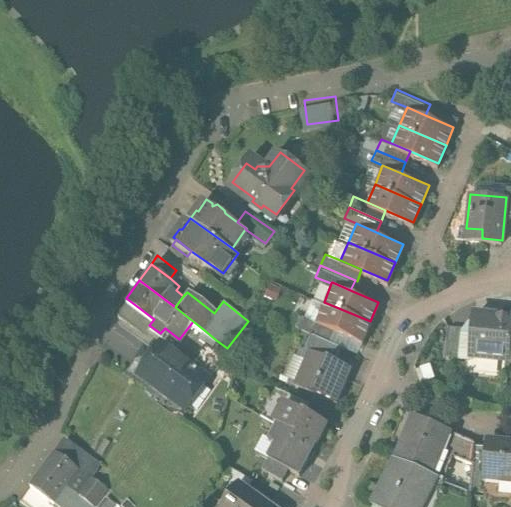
[(150,316),(126,298),(118,310),(141,328),(150,316)]
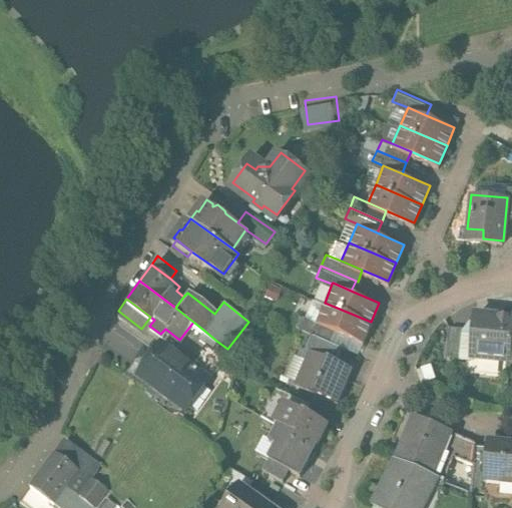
[(371,322),(325,303),(317,319),(317,320),(334,328),(364,341),(371,322)]
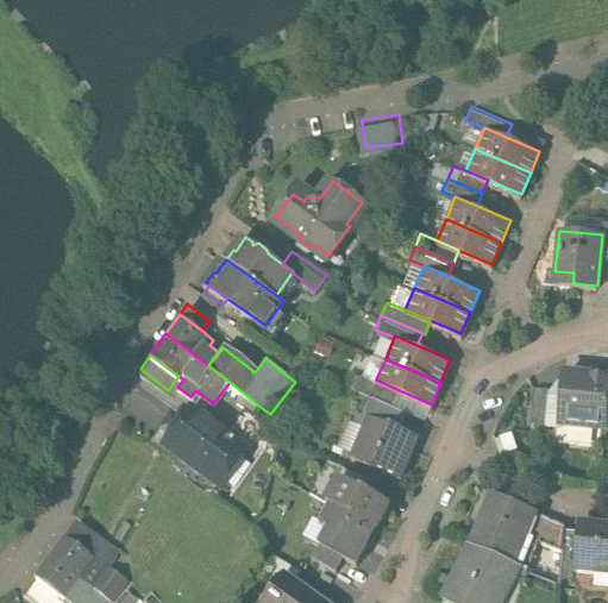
[(607,371),(564,368),(559,413),(581,414),(580,420),(606,422),(607,415),(607,371)]
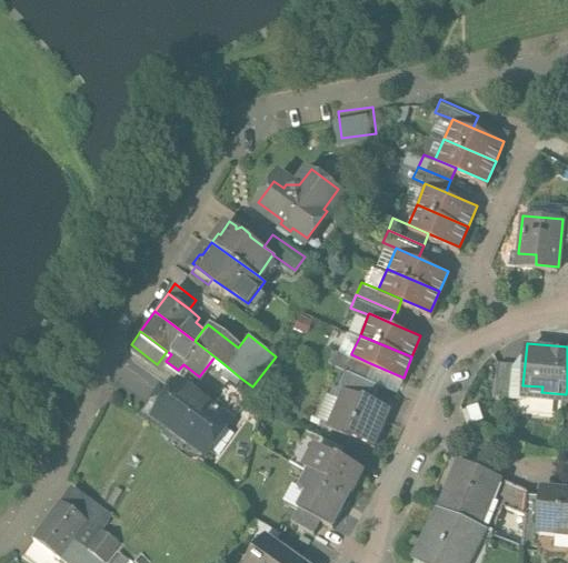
[(351,354),(351,353),(334,347),(328,360),(345,368),(365,375),(370,363),(351,354)]
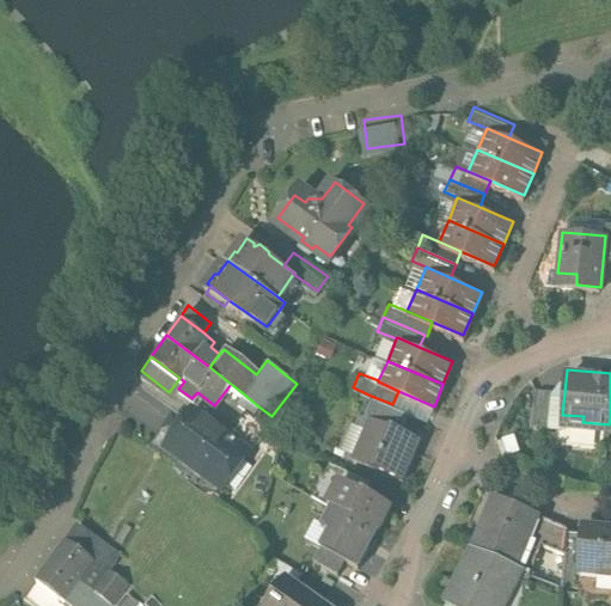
[(553,386),(536,385),(533,418),(550,420),(553,386)]
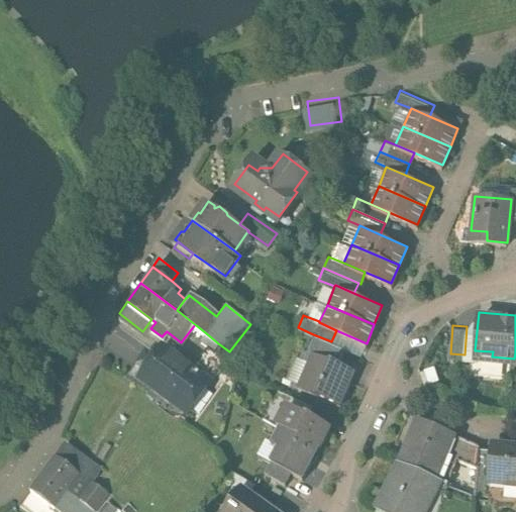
[(218,343),(205,332),(200,338),(214,348),(218,343)]
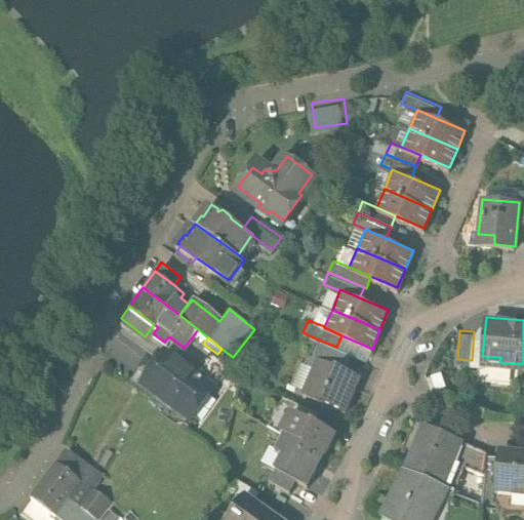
[(336,347),(318,340),(309,362),(313,364),(337,374),(348,352),(336,347)]
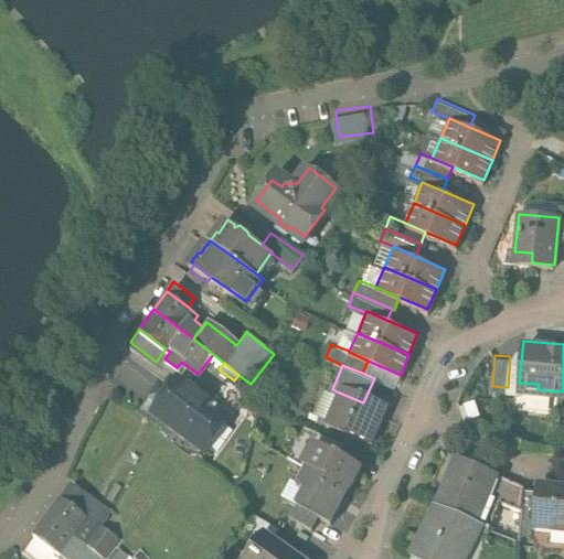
[(229,414),(180,377),(169,391),(163,387),(158,387),(155,391),(156,397),(161,401),(155,410),(203,448),(229,414)]
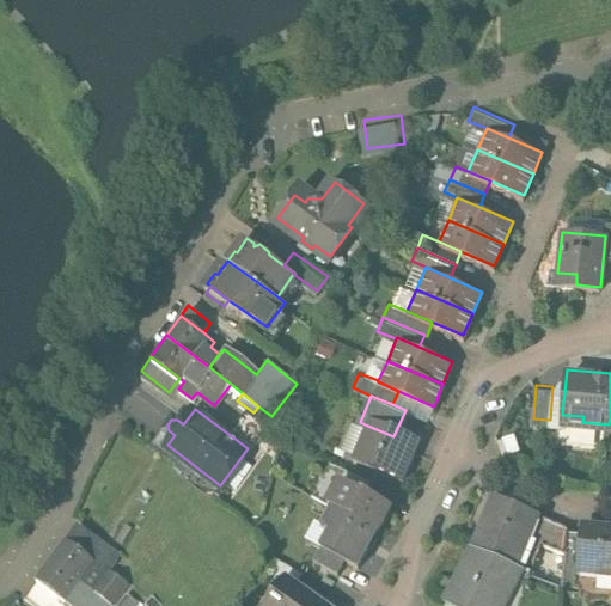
[(167,424),(157,438),(167,445),(175,435),(169,430),(167,424)]
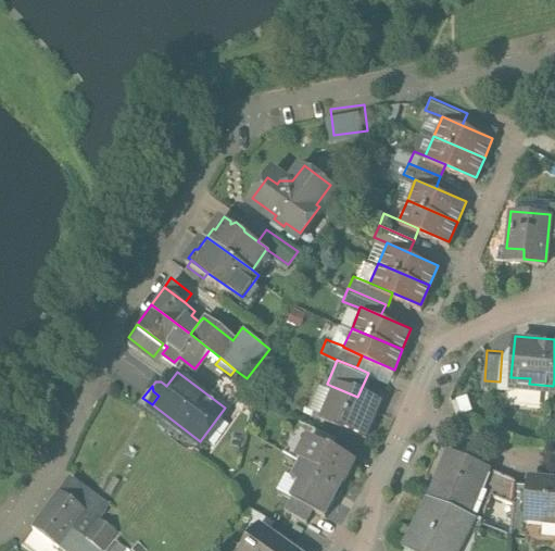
[(357,397),(331,386),(319,413),(364,433),(376,405),(357,397)]
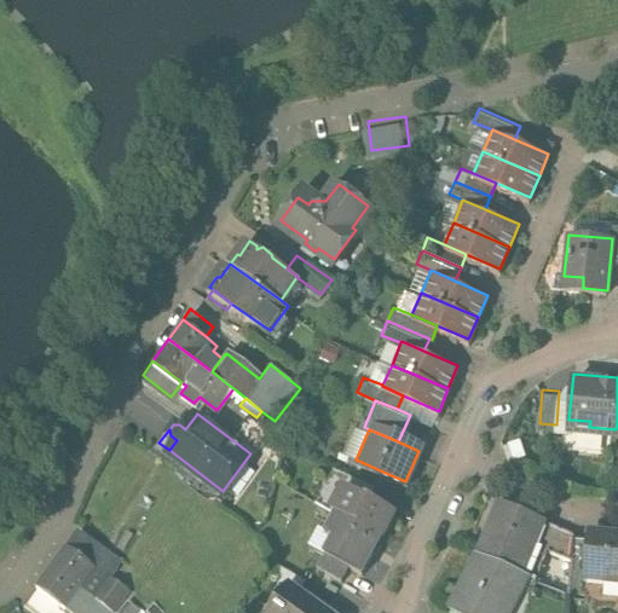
[(373,483),(331,466),(327,476),(342,485),(344,483),(367,496),(373,483)]
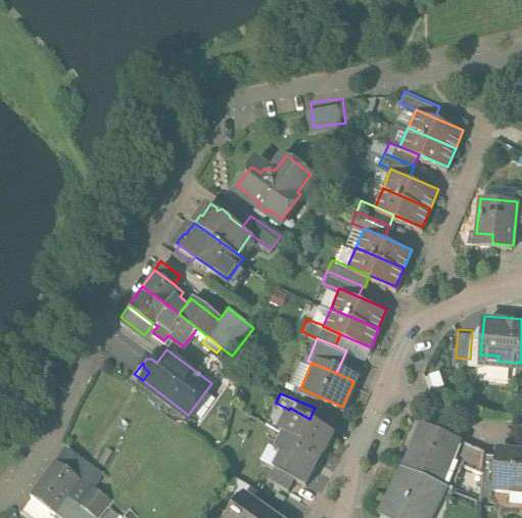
[(310,419),(290,408),(289,410),(279,428),(284,431),(322,452),(333,431),(310,419)]
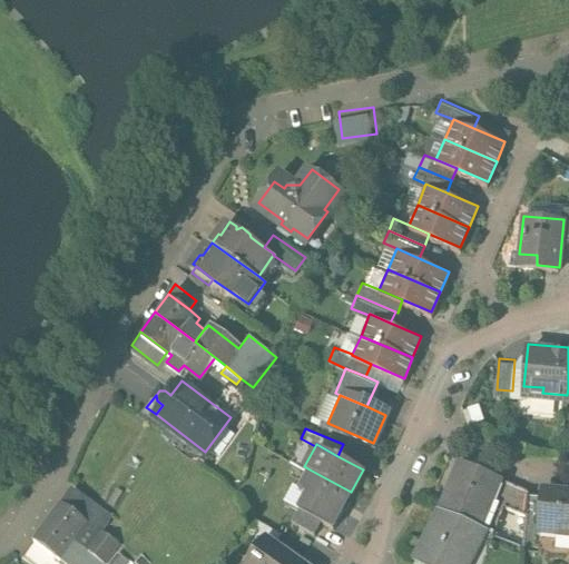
[(500,477),(458,459),(439,506),(488,526),(492,528),(503,504),(491,498),(500,477)]
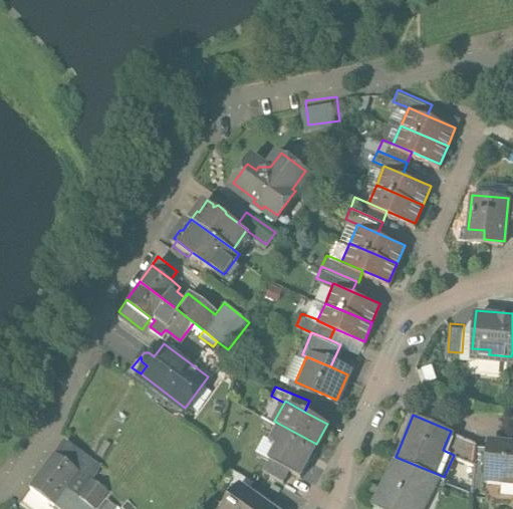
[(316,444),(279,424),(270,441),(275,444),(268,457),(288,468),(301,475),(316,444)]
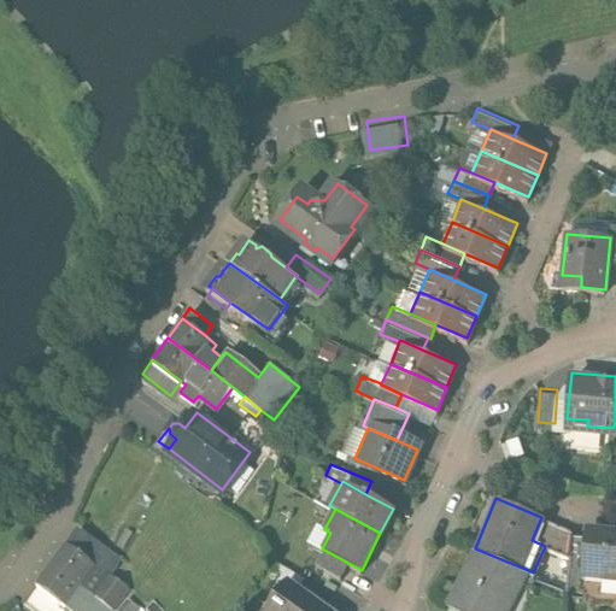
[(572,530),(541,517),(532,540),(545,546),(569,556),(572,535),(572,530)]
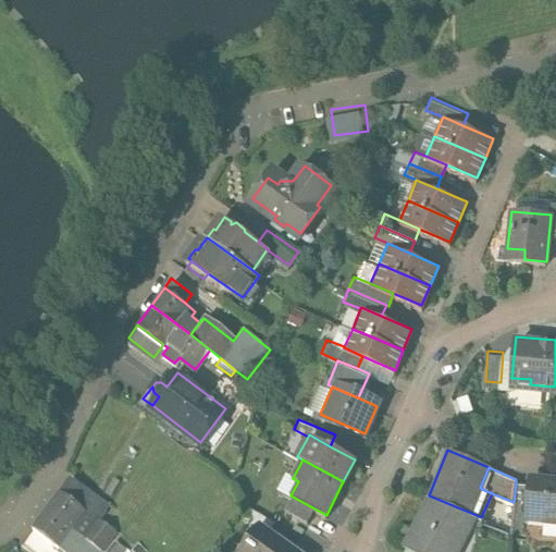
[(91,489),(69,471),(59,487),(81,503),(91,489)]
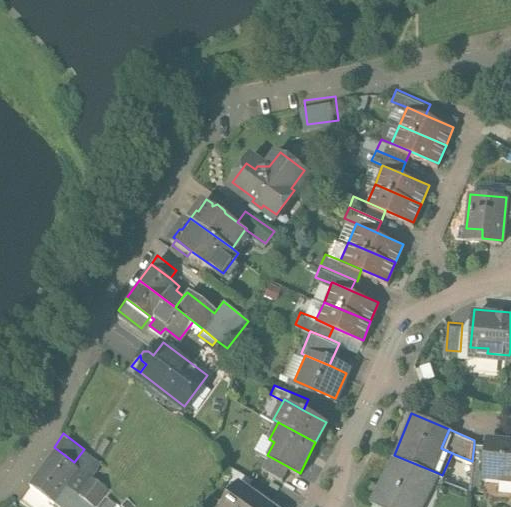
[(510,441),(501,440),(497,442),(497,447),(484,445),(481,477),(483,477),(499,479),(505,476),(510,476),(510,441)]
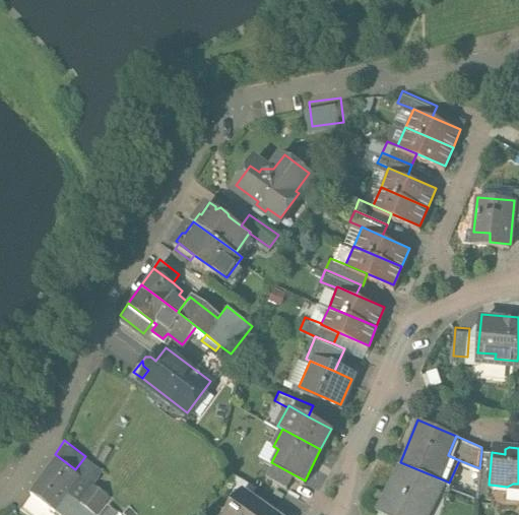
[(479,468),(476,494),(490,496),(491,485),(489,485),(492,452),(481,451),(479,468)]
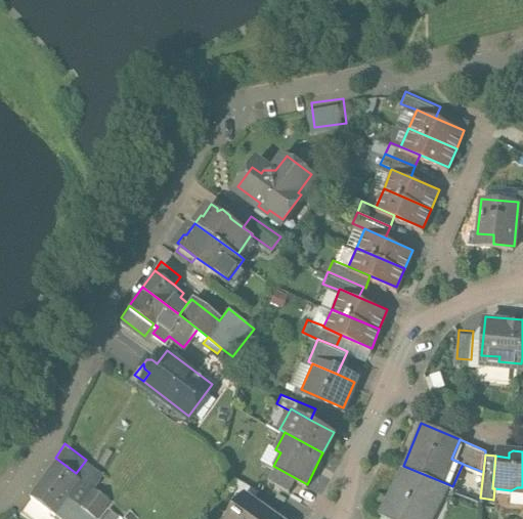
[(76,473),(55,458),(43,475),(68,494),(81,476),(76,473)]
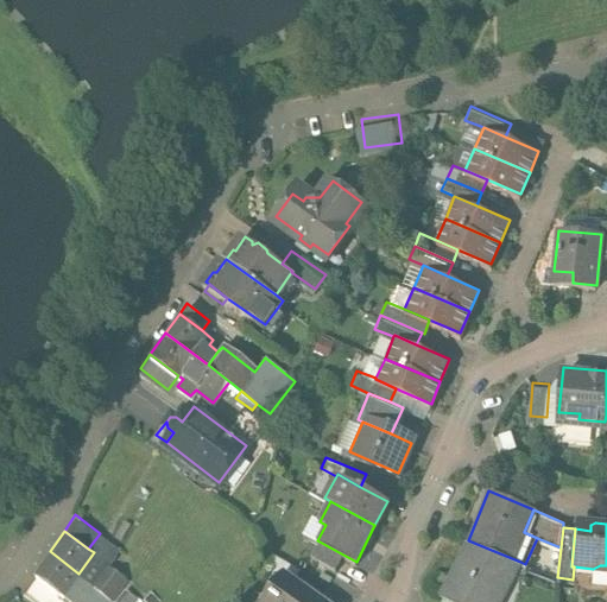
[(341,553),(317,540),(310,553),(334,566),(341,553)]
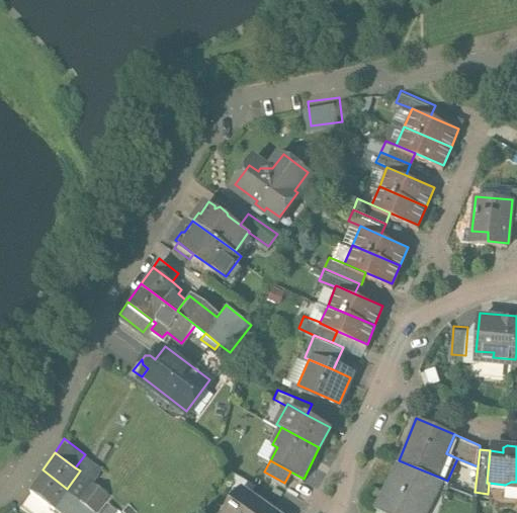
[(424,512),(443,479),(399,460),(374,506),(388,512),(424,512)]
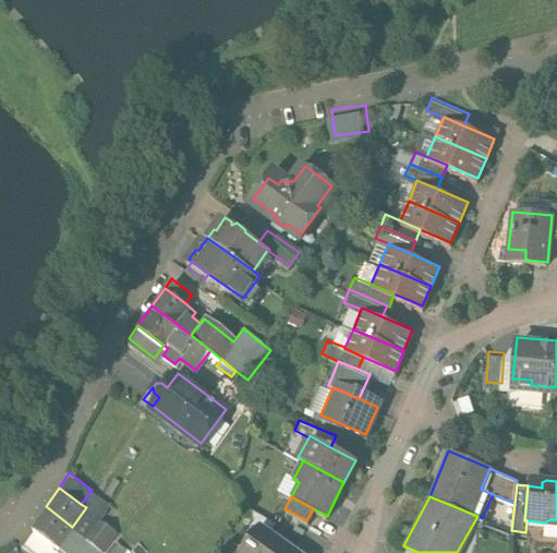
[(72,527),(46,506),(33,524),(59,544),(72,527)]
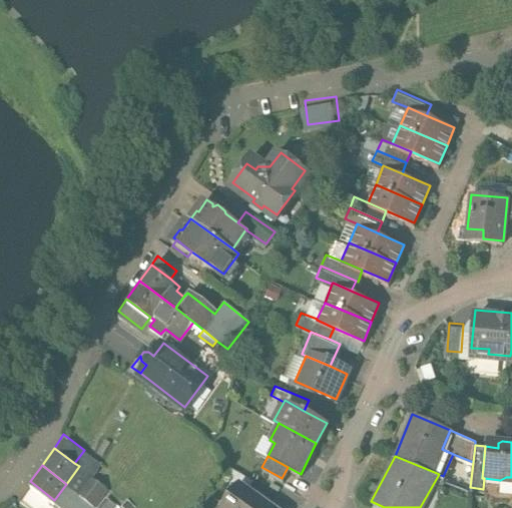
[(253,479),(231,467),(224,477),(242,490),(244,487),(246,489),(253,479)]
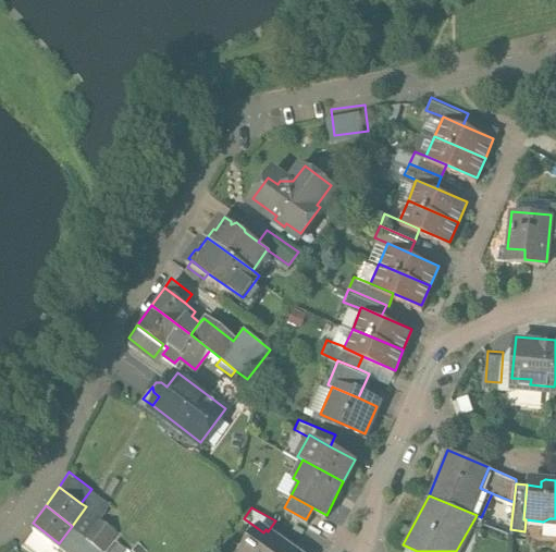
[(47,551),(59,543),(33,523),(21,538),(39,551),(47,551)]
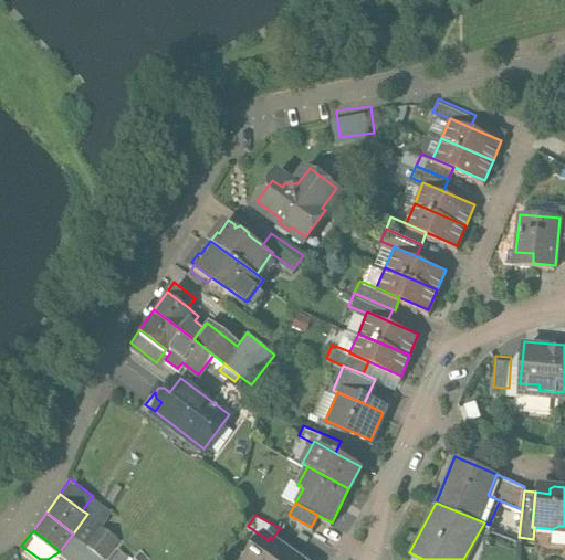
[(272,539),(270,537),(268,540),(257,556),(255,555),(253,557),(255,559),(253,559),(305,559),(288,548),(286,549),(272,539)]
